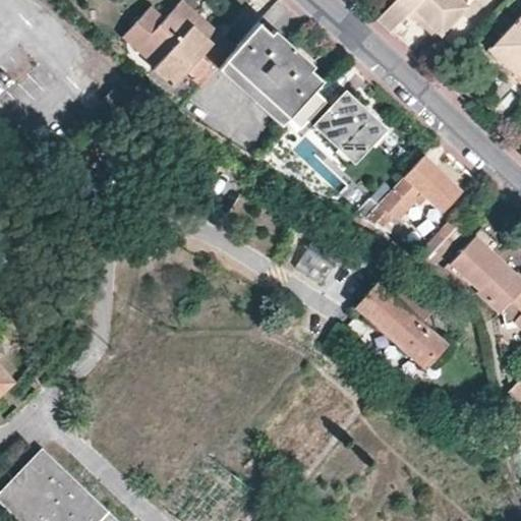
[(210,43),(190,24),(198,15),(182,0),(180,0),(164,18),(143,42),(162,56),(154,65),(173,82),(186,68),(210,43)]
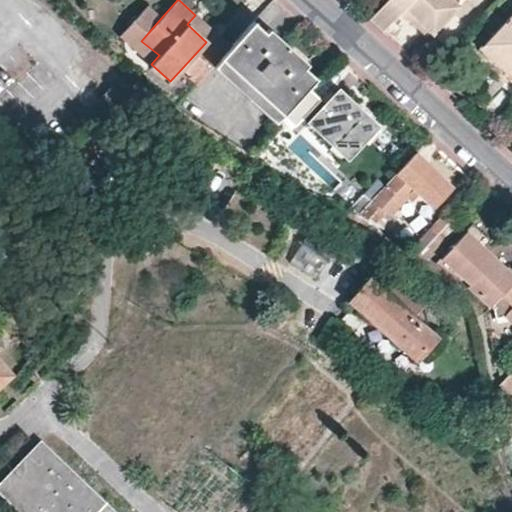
[(376,26),(383,32),(403,10),(432,36),(460,7),(452,0),(388,0),(370,20),(376,26)]
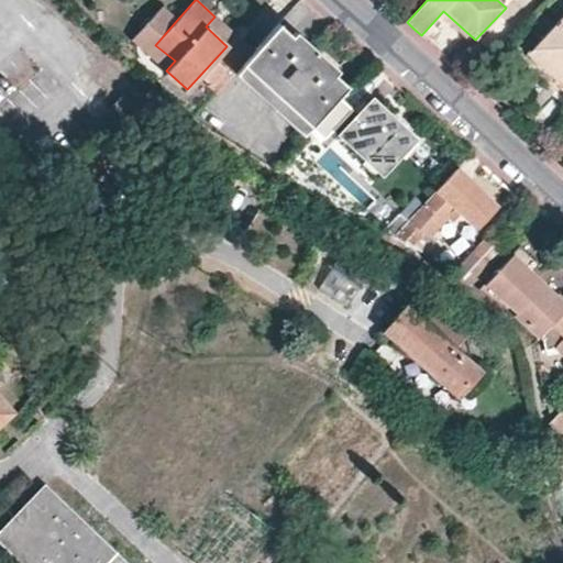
[(175,61),(155,45),(177,20),(162,6),(131,41),(166,70),(175,61)]
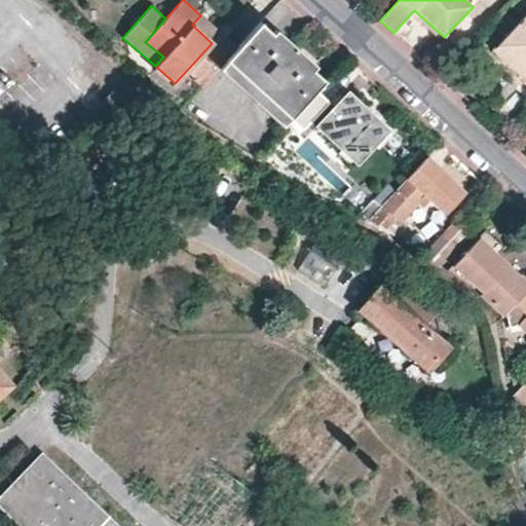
[(525,81),(525,14),(493,52),(525,81)]
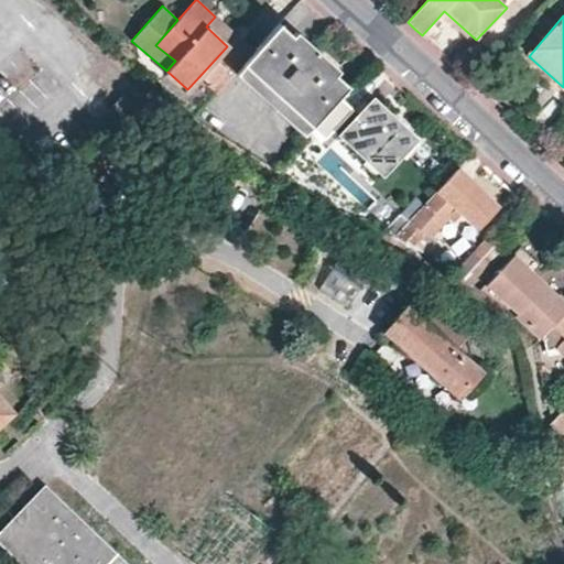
[(206,26),(227,46),(237,35),(215,17),(206,26)]
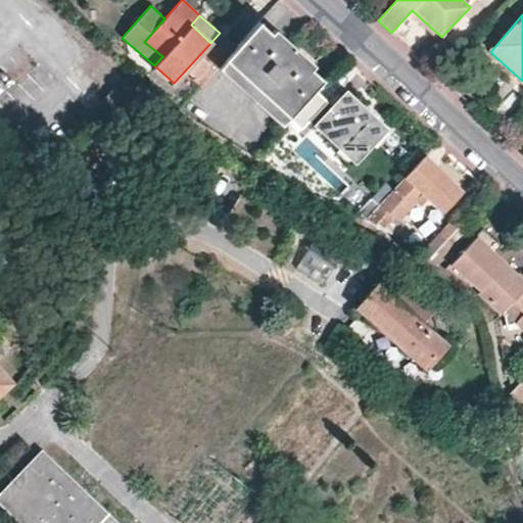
[(235,47),(218,66),(281,123),(321,77),(295,53),(299,49),(291,41),(287,45),(258,20),(235,47)]
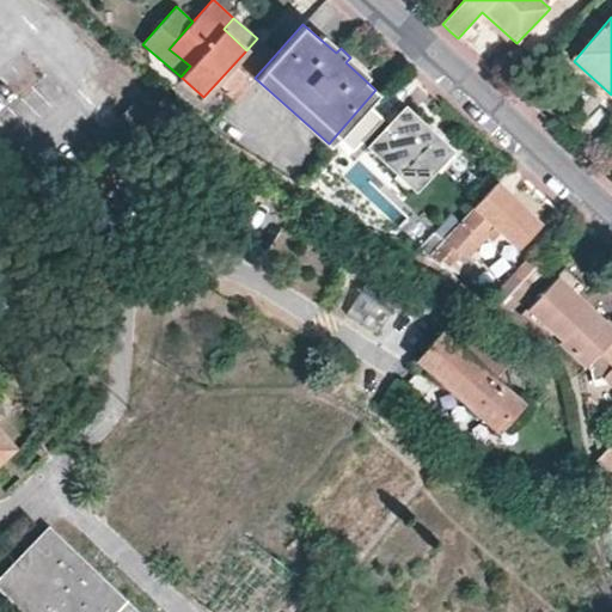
[(246,50),(219,80),(237,96),(255,78),(275,55),(257,38),(246,50)]
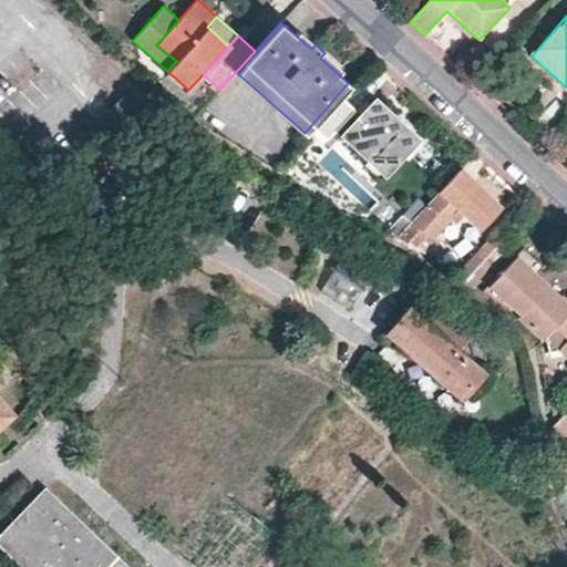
[(418,138),(373,100),(363,112),(341,135),(384,175),(418,138)]
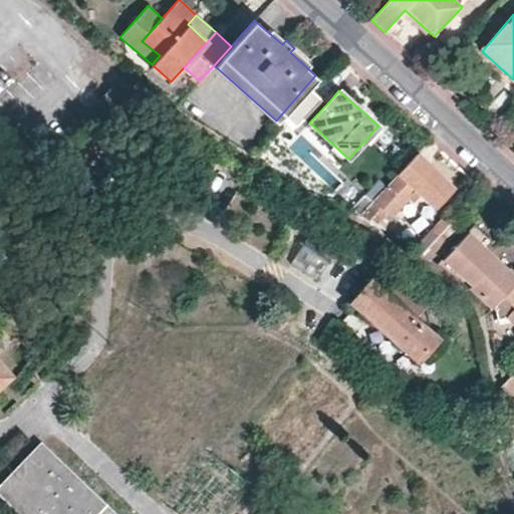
[(398,171),(358,212),(359,213),(381,225),(410,194),(415,198),(422,192),(437,205),(453,188),(415,154),(399,172),(398,171)]
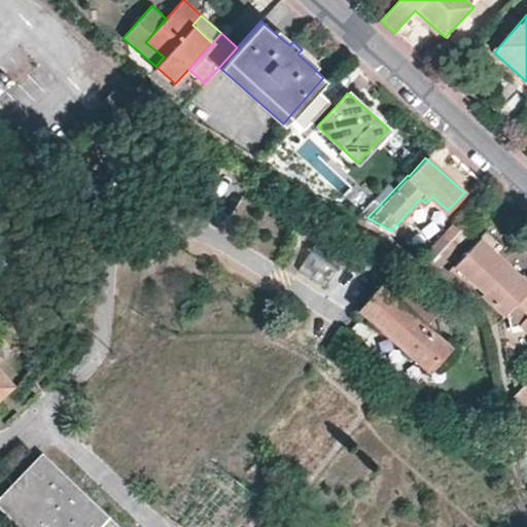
[(503,245),(486,229),(477,239),(455,218),(424,251),(446,265),(454,256),(488,288),(511,310),(512,311),(515,309),(526,294),(526,278),(498,252),(503,245)]
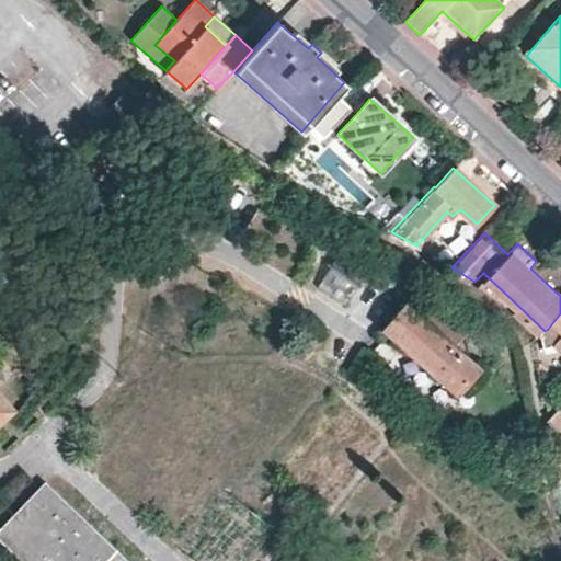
[(330,263),(317,286),(344,301),(357,278),(330,263)]
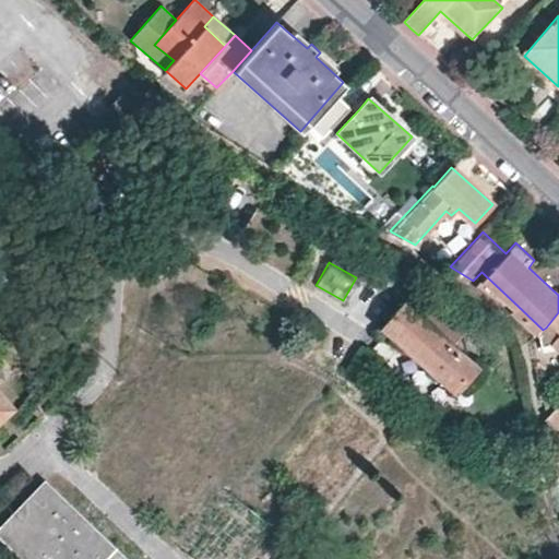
[(419,313),(453,344),(464,331),(431,300),(419,313)]
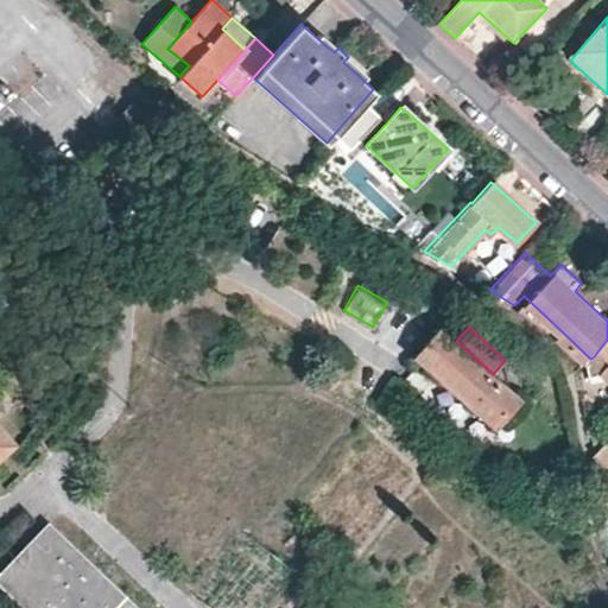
[(520,398),(493,374),(456,341),(442,328),(419,353),(498,423),(520,398)]
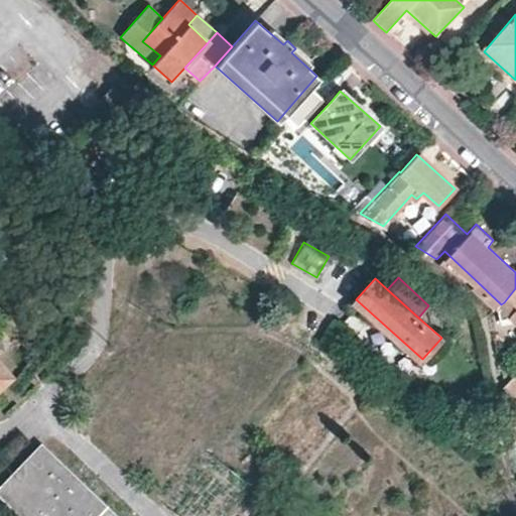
[(500,303),(478,282),(472,289),(494,310),(500,303)]
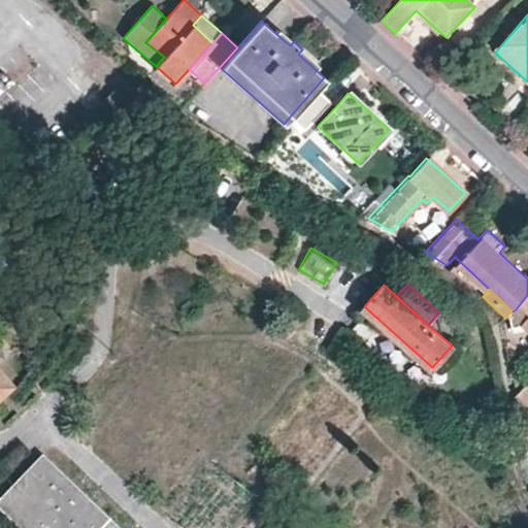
[(527,295),(516,309),(516,321),(527,323),(527,295)]
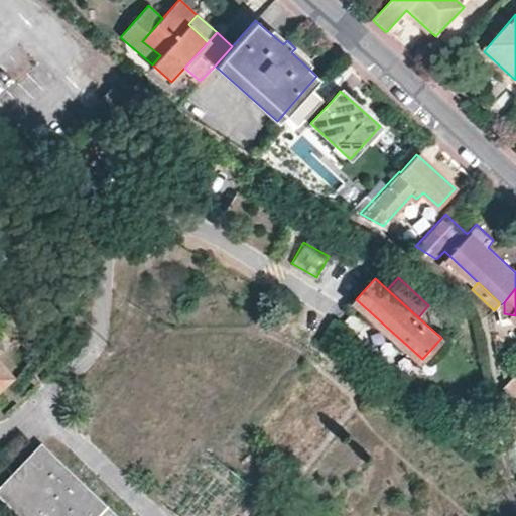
[(0,386),(10,378),(0,366),(0,386)]
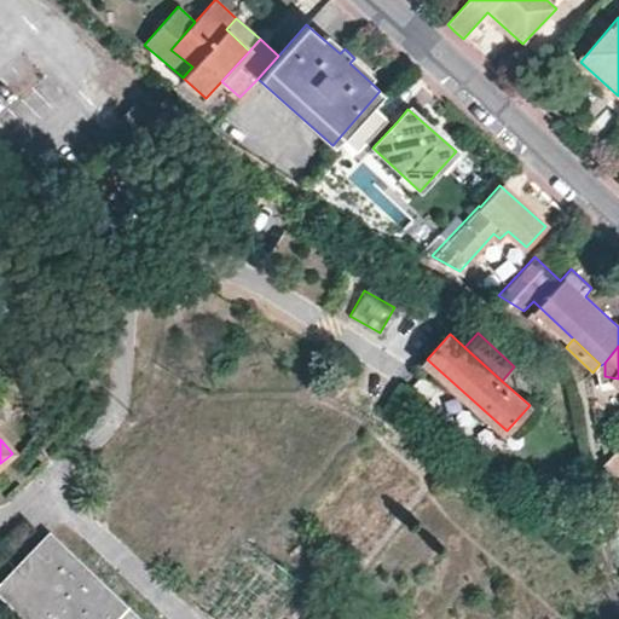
[(618,450),(607,464),(608,486),(618,472),(618,450)]
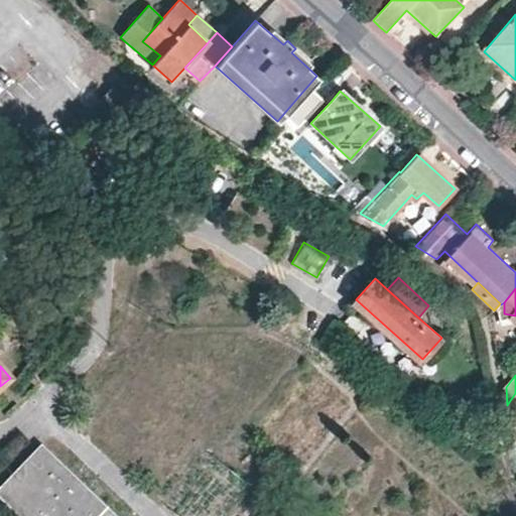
[(515,405),(507,415),(508,420),(515,426),(515,405)]
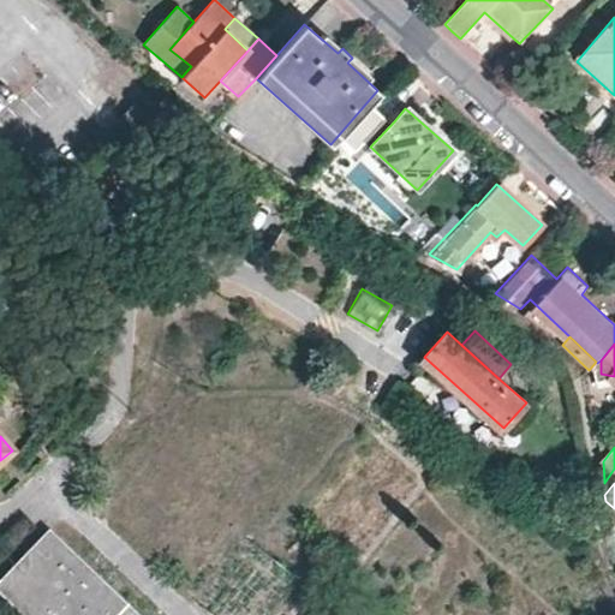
[(141,614),(47,531),(0,580),(0,595),(22,614),(141,614)]
